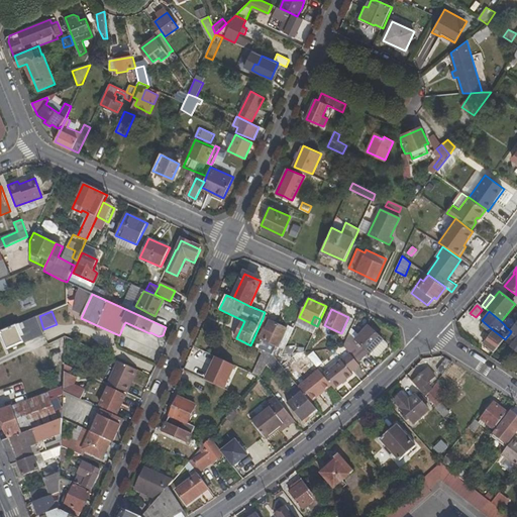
[(346,335),(353,320),(348,317),(341,333),(346,335)]
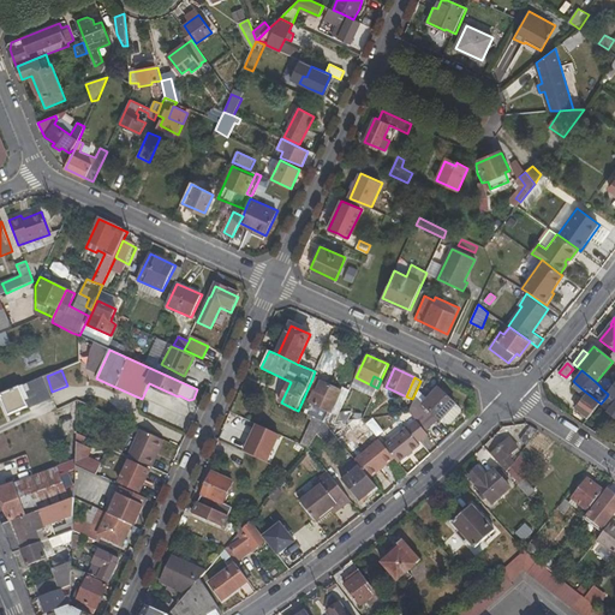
[(51,399),(42,378),(0,395),(9,417),(51,399)]
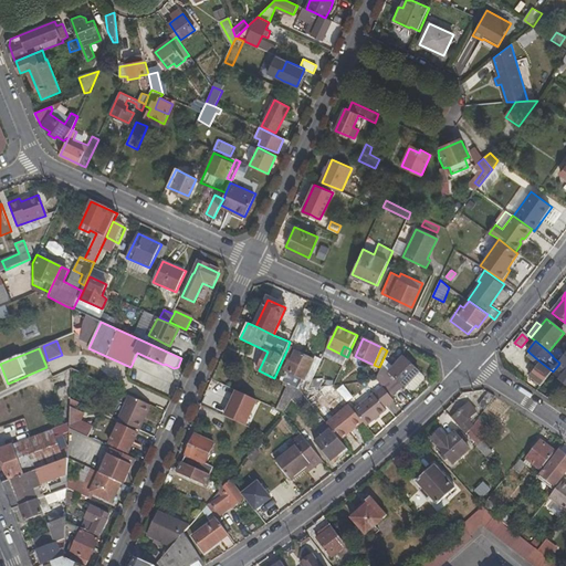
[(287,348),(274,378),(281,381),(284,374),(284,371),(294,352),(287,348)]
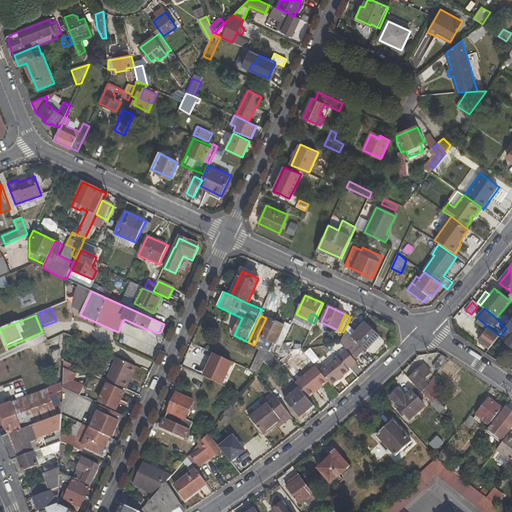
[(270,352),(279,351),(286,337),(280,334),(284,326),(266,318),(257,336),(274,344),(273,345),(270,352)]
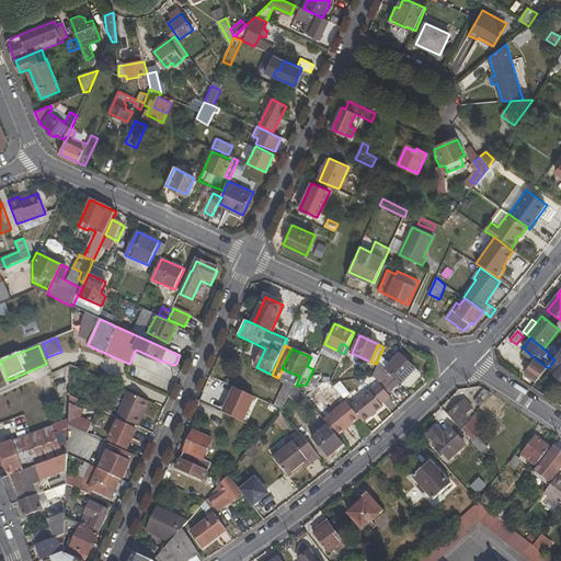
[(534,357),(525,350),(522,353),(531,362),(534,357)]
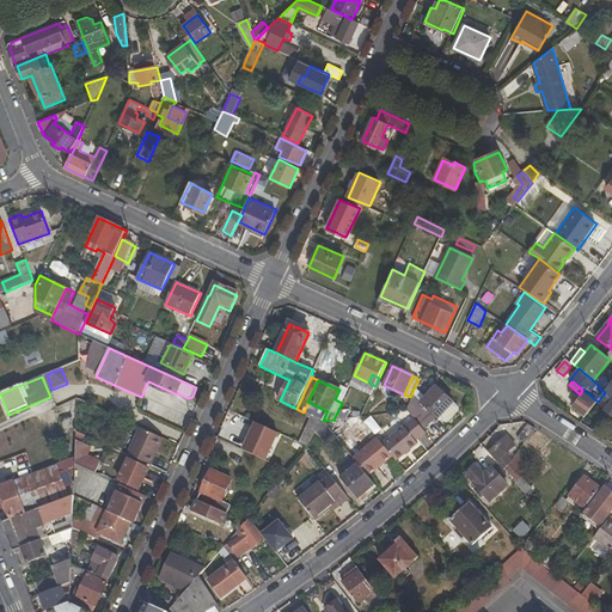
[(459,405),(439,386),(422,402),(439,417),(441,415),(445,420),(448,421),(459,410),(459,405)]
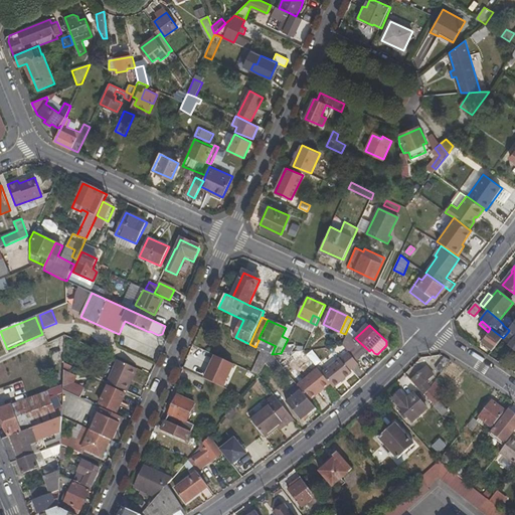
[(488,332),(500,341),(503,338),(490,328),(488,332)]
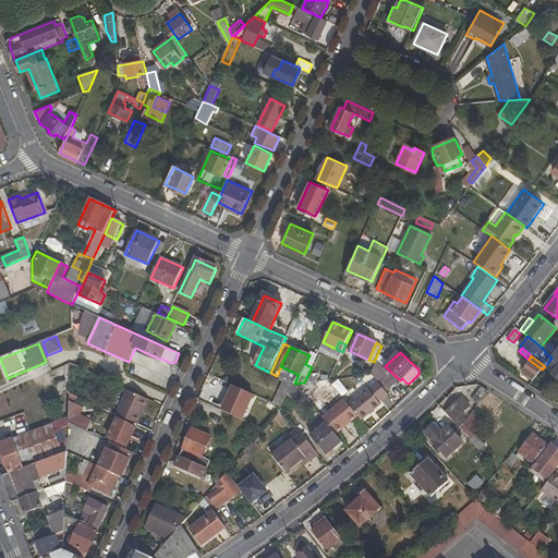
[(392,383),(381,370),(385,366),(377,359),(371,373),(380,385),(385,390),(392,383)]
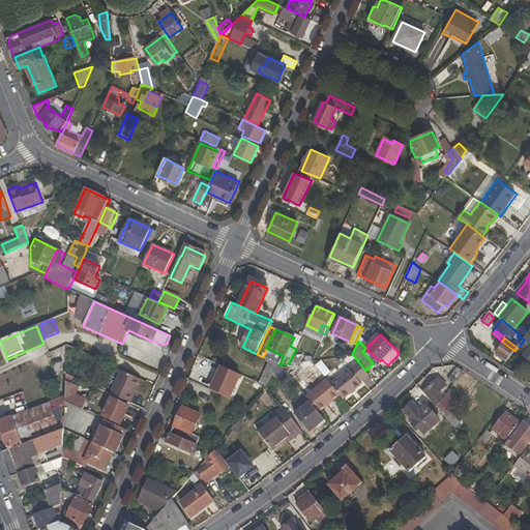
[(502,344),(497,352),(507,360),(513,352),(502,344)]
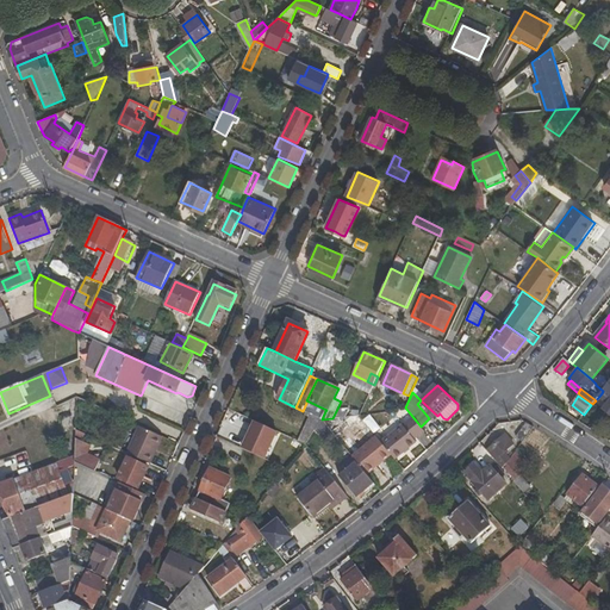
[(306,403),(303,411),(311,415),(322,419),(325,411),(306,403)]
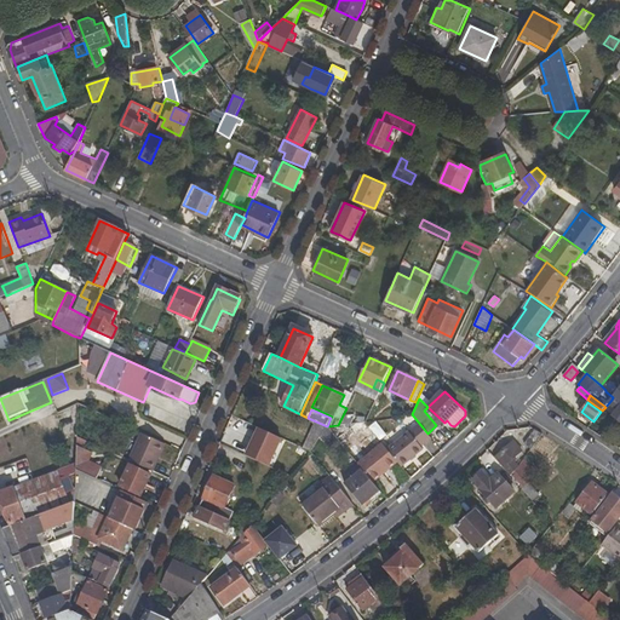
[(409,424),(417,432),(423,428),(412,414),(408,418),(412,422),(409,424)]
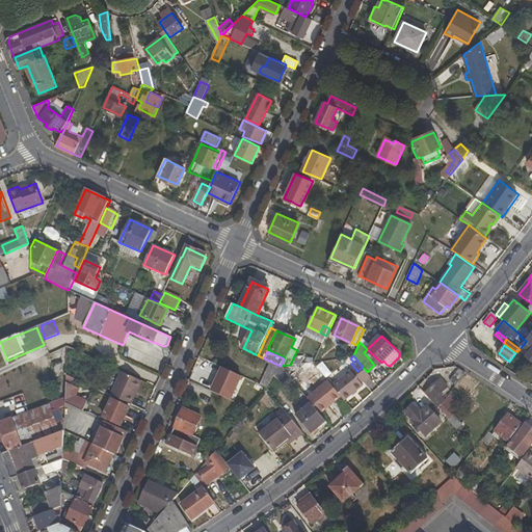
[(267,388),(274,375),(281,366),(271,362),(261,386),(267,388)]
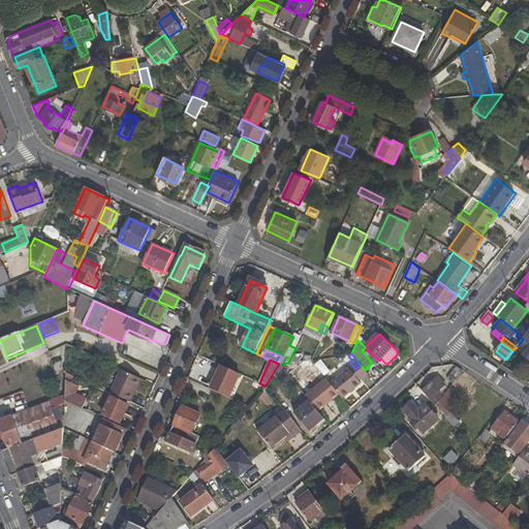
[(316,385),(325,377),(312,360),(305,361),(300,366),(305,372),(301,375),(305,379),(308,376),(316,385)]
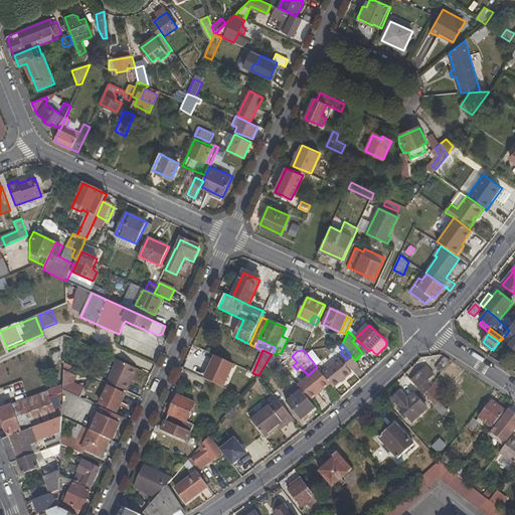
[(274,372),(282,366),(272,354),(266,363),(274,372)]
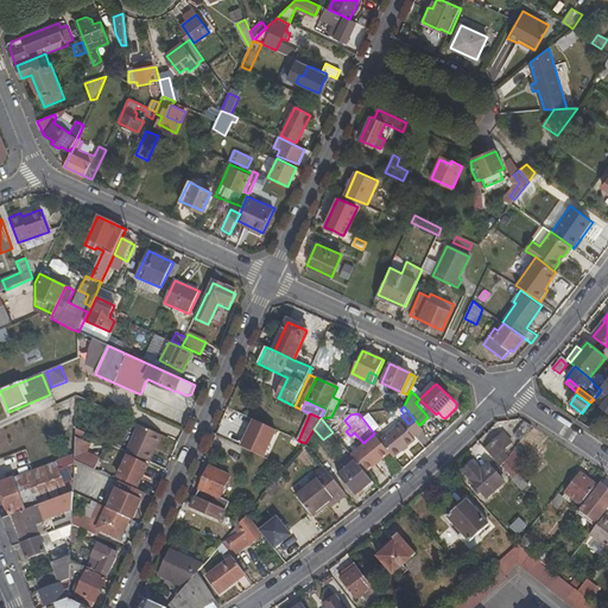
[(242,447),(264,457),(277,430),(255,420),(242,447)]
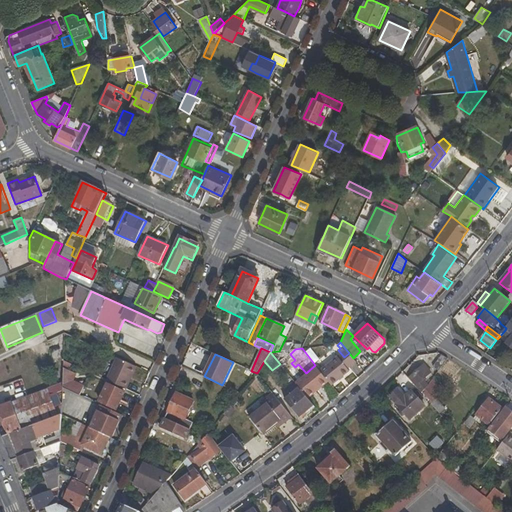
[(433,367),(439,371),(448,359),(442,355),(433,367)]
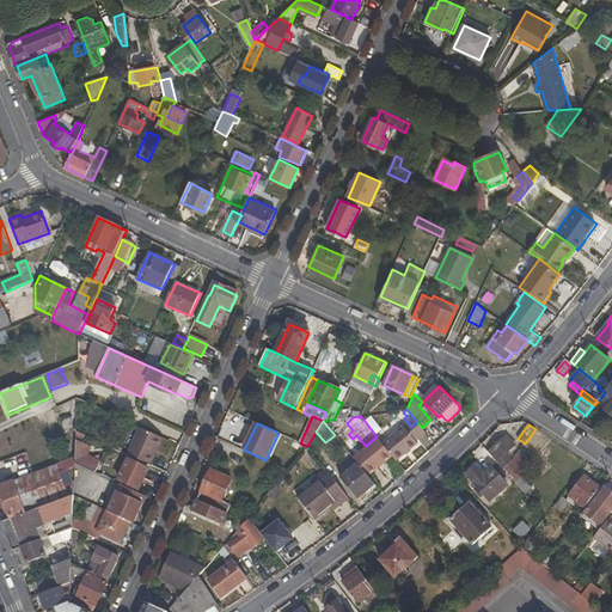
[(151,465),(163,438),(141,428),(128,456),(151,465)]
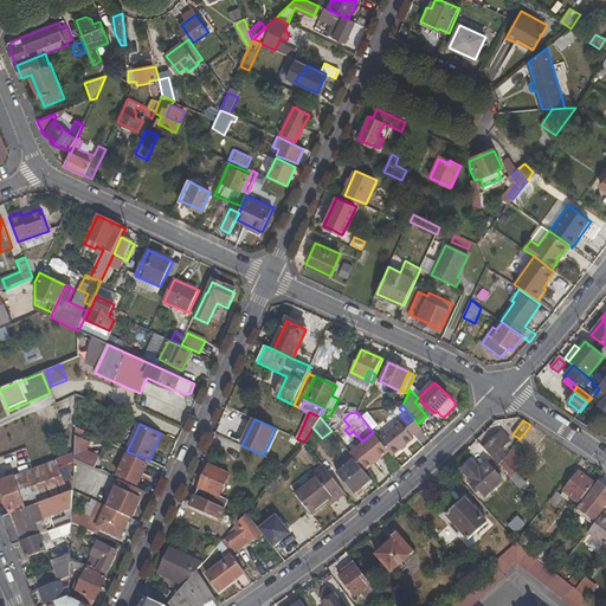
[(400,453),(419,438),(408,425),(389,442),(400,453)]
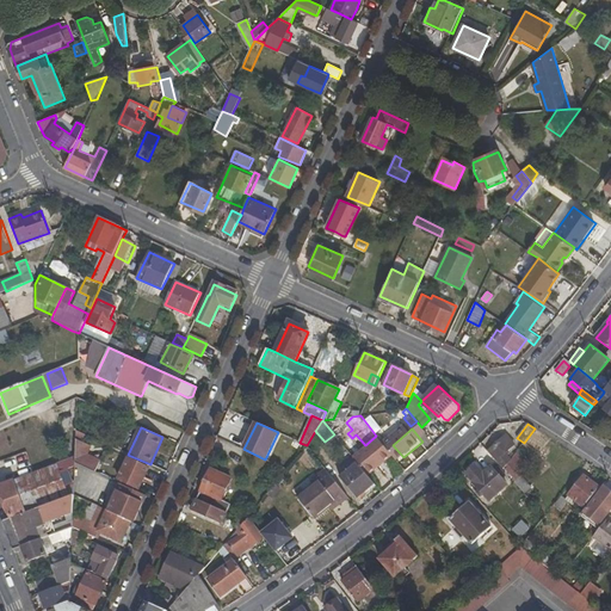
[(514,445),(506,436),(488,452),(504,469),(512,458),(507,451),(514,445)]
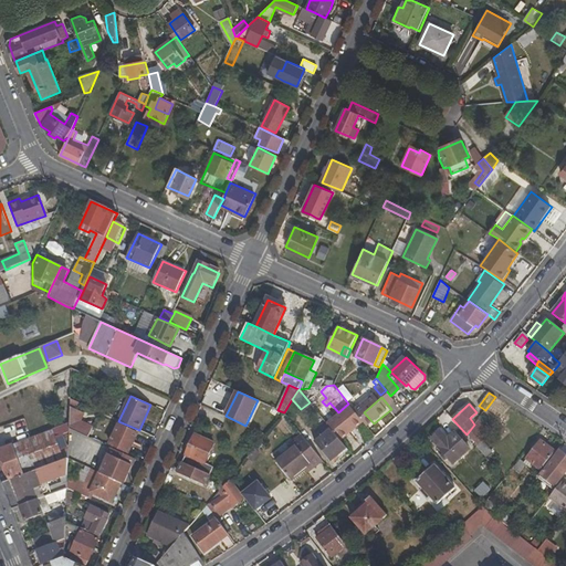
[(82,421),(85,415),(76,411),(70,426),(90,436),(93,427),(82,421)]
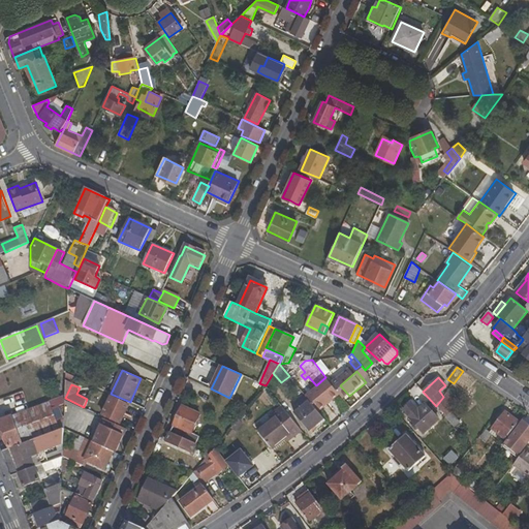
[(452,392),(448,391),(443,397),(436,406),(446,417),(452,412),(453,411),(446,404),(453,399),(449,396),(452,392)]
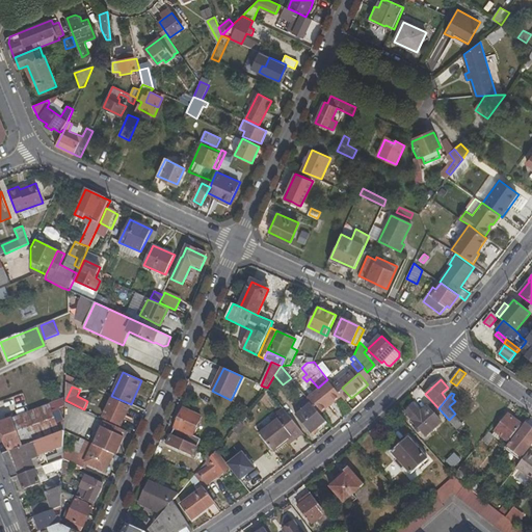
[(65,402),(65,397),(51,403),(60,432),(64,431),(65,402)]
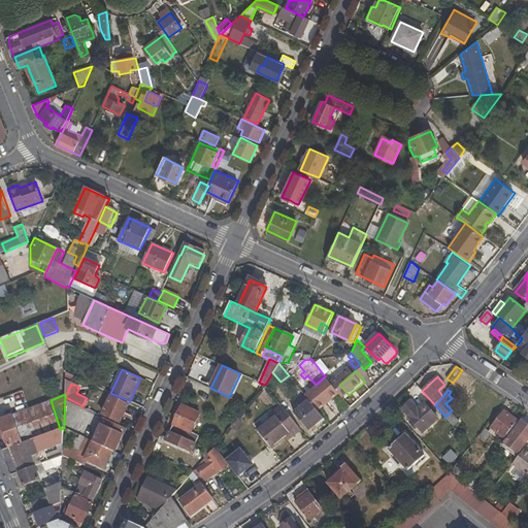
[(322,403),(316,396),(309,401),(316,408),(322,403)]
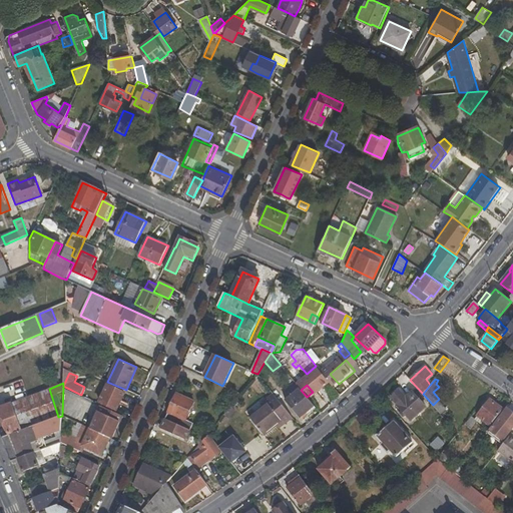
[(125,393),(108,386),(100,402),(117,411),(125,393)]
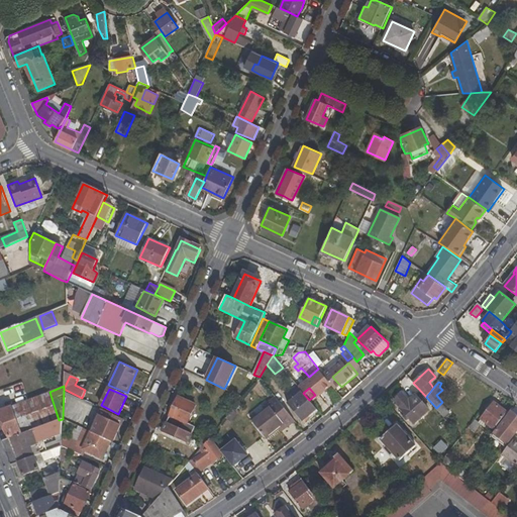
[(49,392),(0,410),(0,411),(10,438),(59,420),(49,392)]
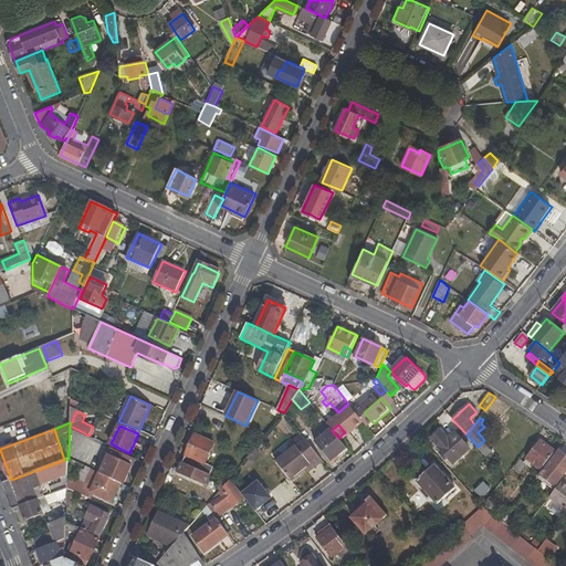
[(337,457),(339,460),(349,452),(338,438),(332,430),(316,442),(331,461),(337,457)]
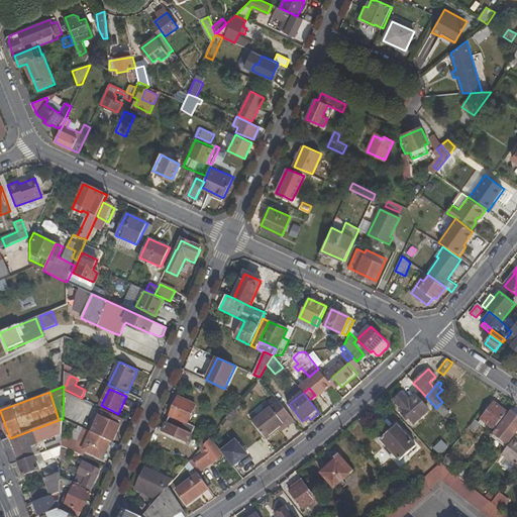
[(414,423),(429,411),(415,395),(409,400),(403,394),(394,401),(406,414),(404,416),(407,421),(410,419),(414,423)]
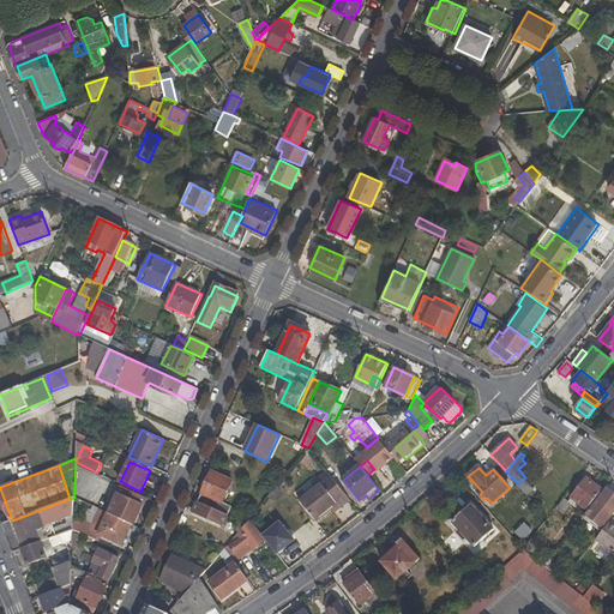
[(206,482),(200,497),(198,500),(215,507),(217,504),(230,510),(232,507),(223,504),(233,482),(211,471),(210,477),(206,476),(204,481),(206,482)]
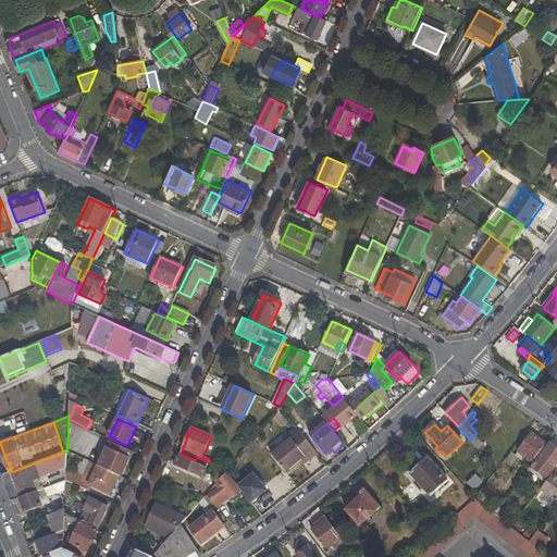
[(306,457),(309,461),(318,454),(297,428),(288,435),(292,440),(273,455),(286,471),(300,460),(306,457)]
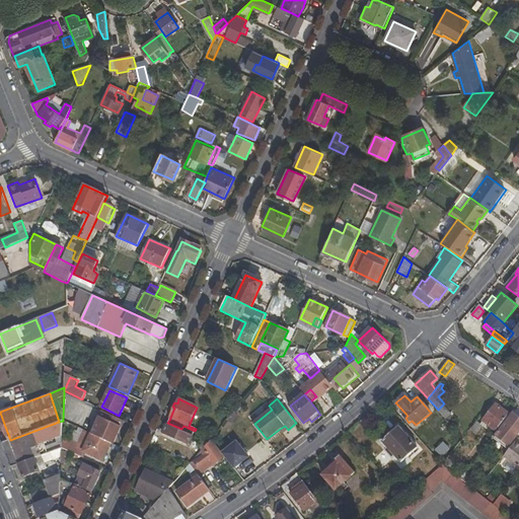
[(483,420),(497,431),(510,415),(496,403),(483,420)]
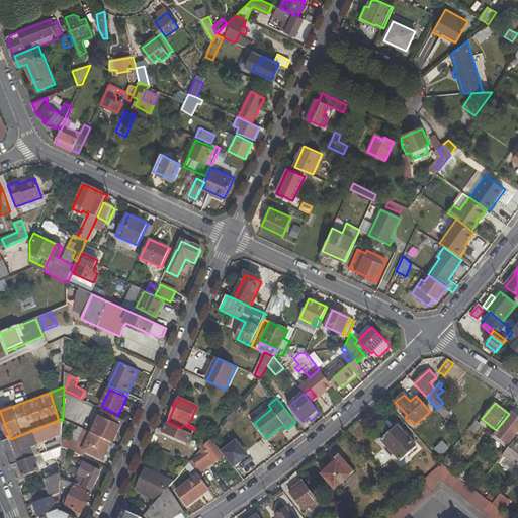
[(445,418),(451,414),(442,404),(437,409),(445,418)]
